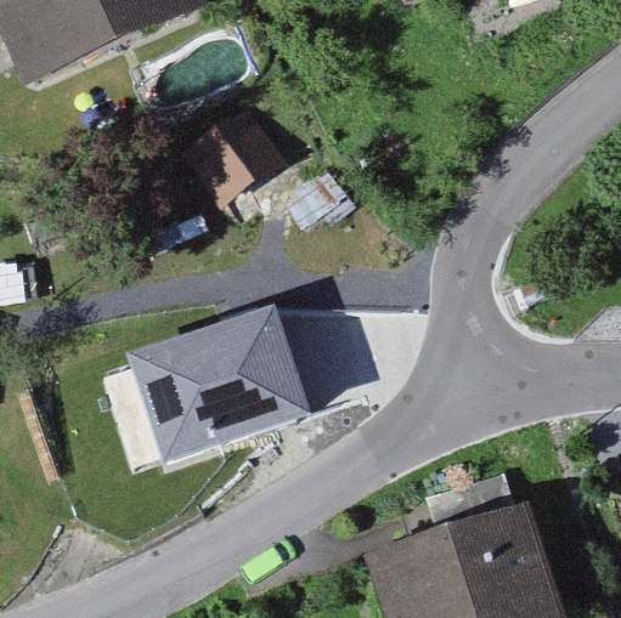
[(0,0),(0,21),(24,79),(204,1),(203,0),(0,0)]
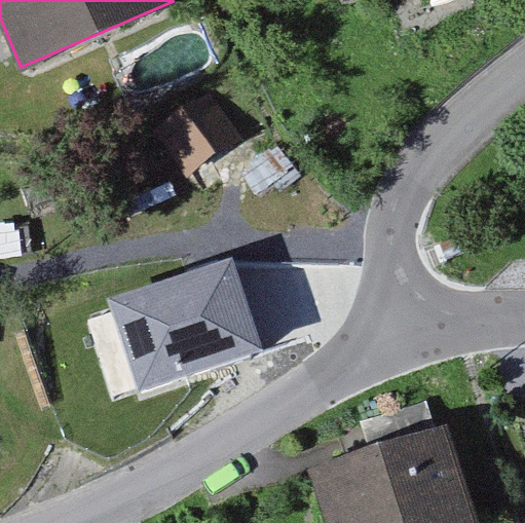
[(154,196),(213,151),(177,105),(118,150),(154,196)]
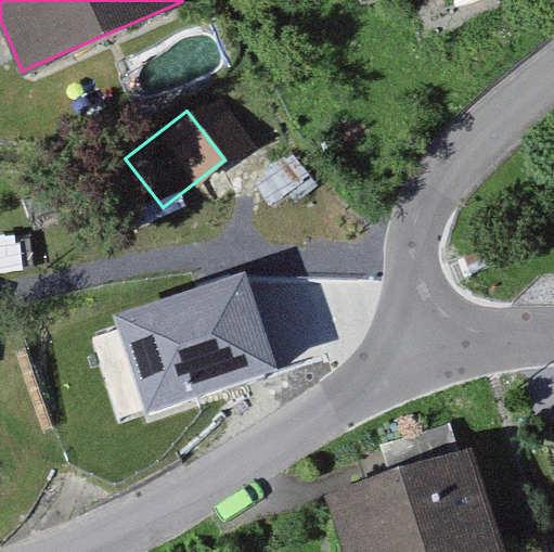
[(114,315),(147,415),(279,371),(245,271),(114,315)]
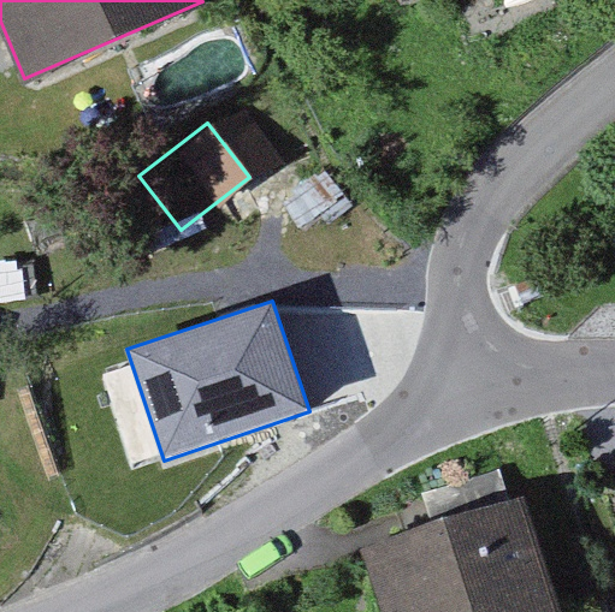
[(550,611),(522,517),(364,564),(378,611),(550,611)]
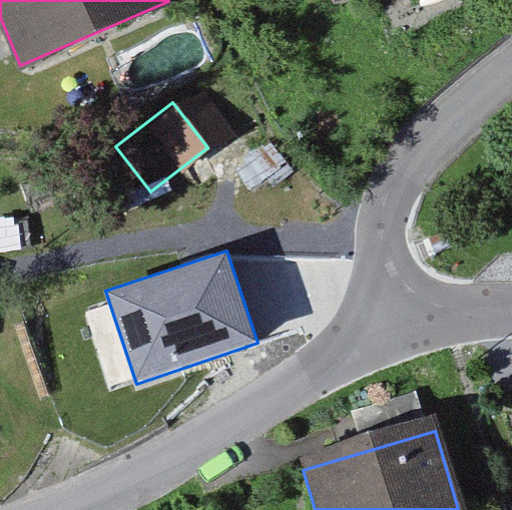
All buildings are outlined.
